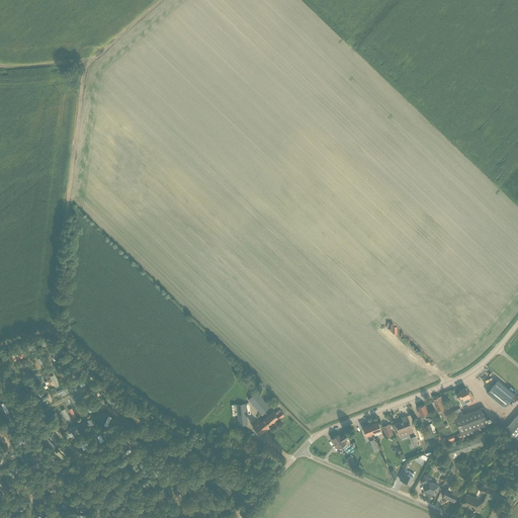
[(7,353),(2,355),(5,364),(10,362),(7,353)]
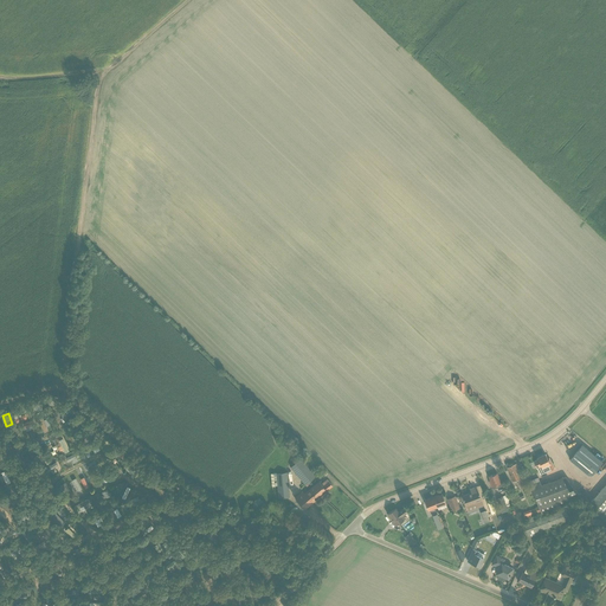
[(63,421),(66,426),(73,420),(69,416),(63,421)]
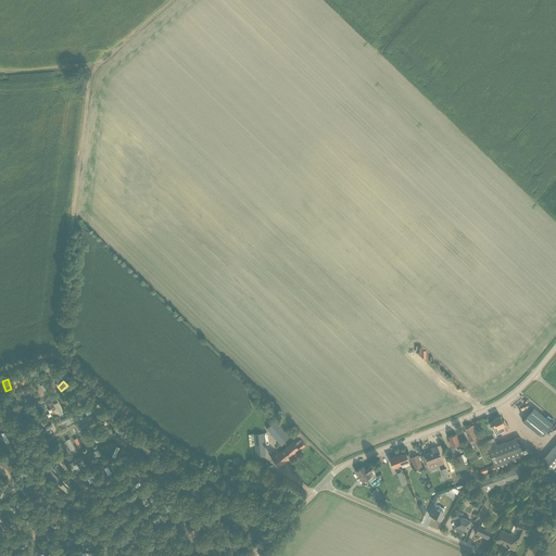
[(54,404),(54,405),(55,406),(58,413),(60,416),(63,414),(58,403),(57,403),(54,404)]
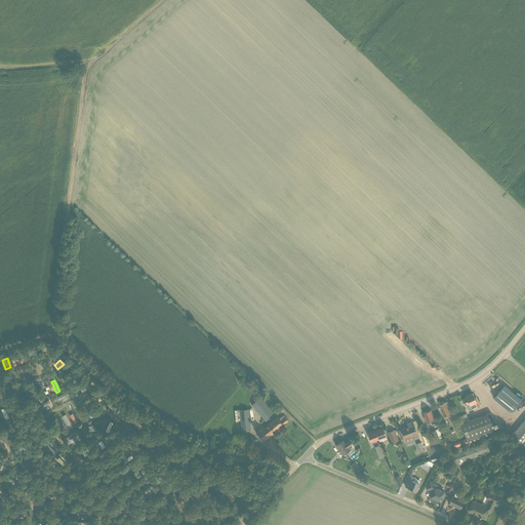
[(86,381),(77,388),(79,391),(80,390),(85,387),(88,385),(86,381)]
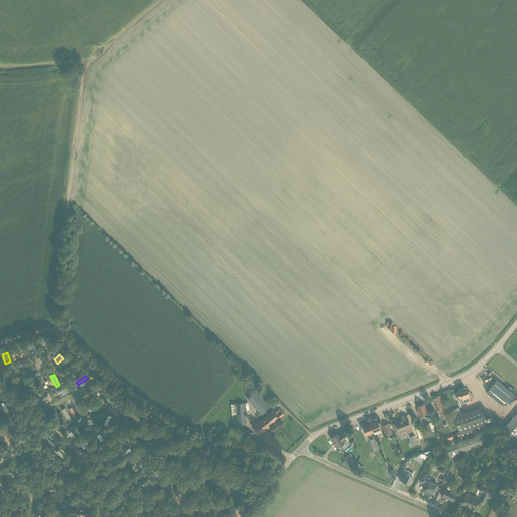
[(502,405),(505,405),(514,394),(496,380),(486,392),(502,405)]
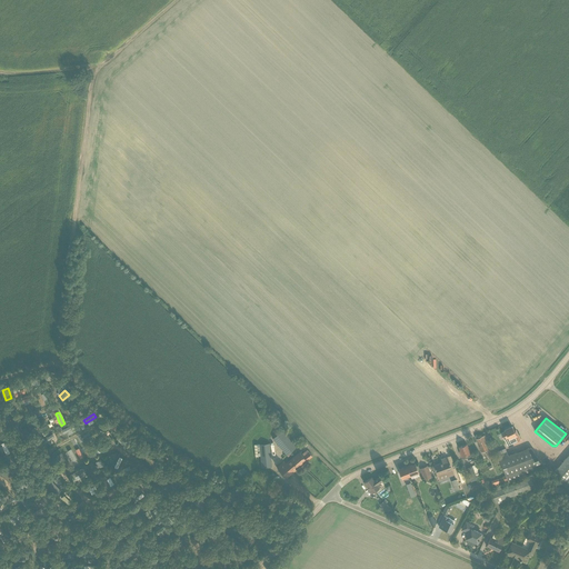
[(105,420),(102,423),(105,426),(108,428),(109,429),(112,427),(111,426),(110,426),(109,423),(105,420)]
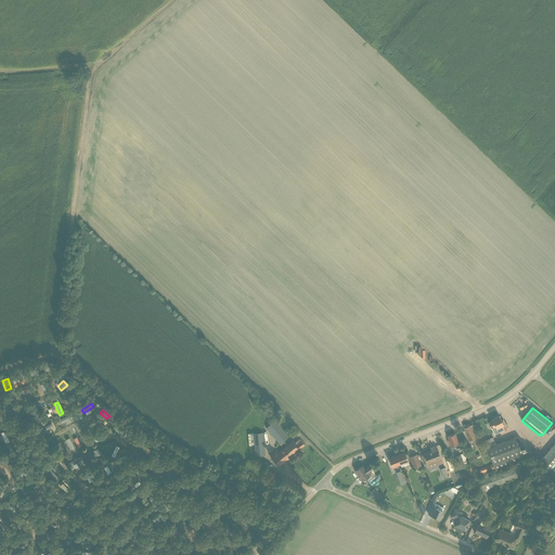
[(33,422),(33,423),(35,425),(42,420),(38,414),(35,416),(37,418),(33,422)]
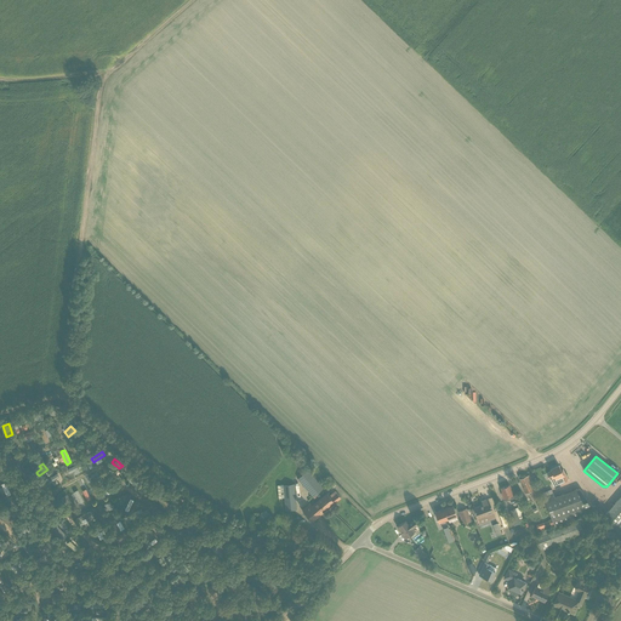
[(80,463),(68,469),(69,473),(74,471),(78,469),(81,467),(80,463)]
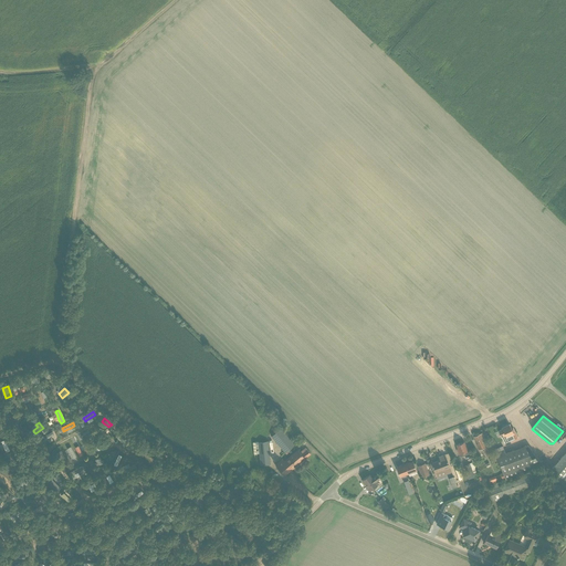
[(511,428),(510,423),(502,428),(503,429),(499,431),(502,438),(504,443),(509,441),(509,442),(517,438),(513,427),(511,428)]
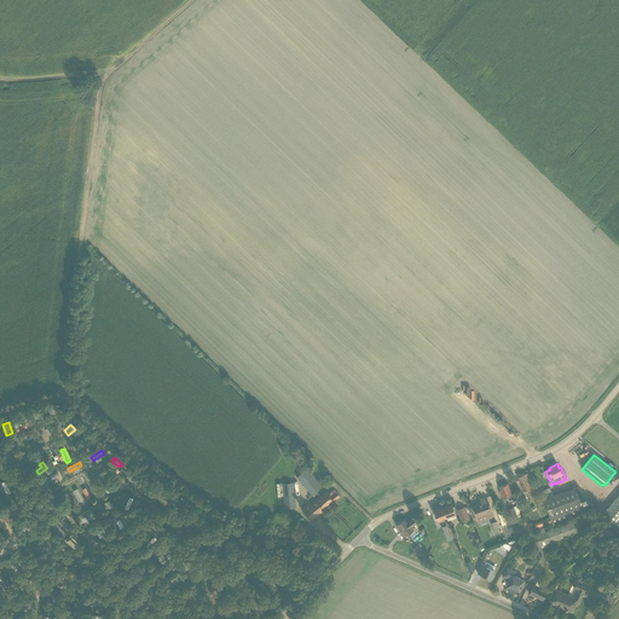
[(302,469),(298,474),(299,475),(296,478),(312,496),(323,487),(319,484),(311,473),(307,469),(307,468),(304,470),(302,469)]
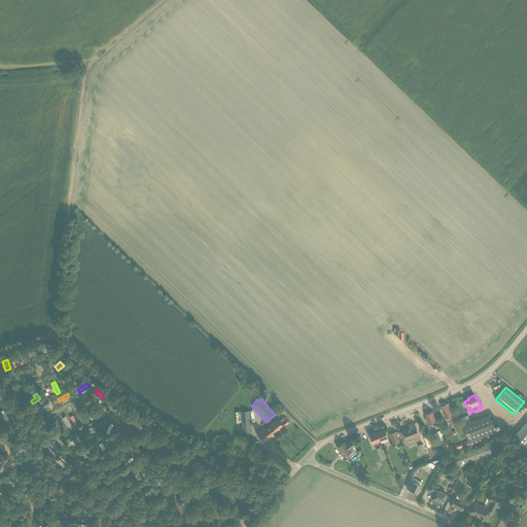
[(111,400),(109,403),(111,406),(114,409),(117,411),(119,408),(111,400)]
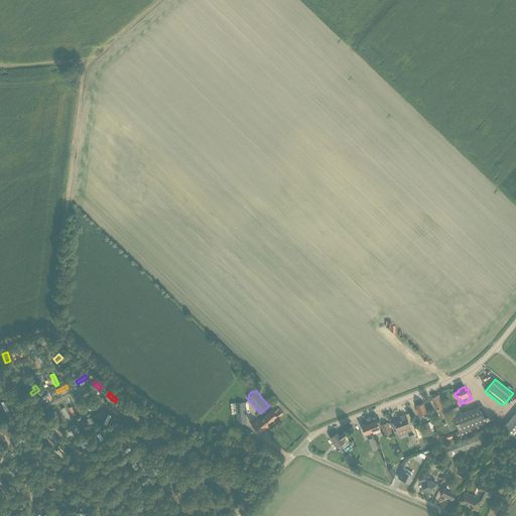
[(47,394),(38,400),(39,402),(49,396),(47,394)]
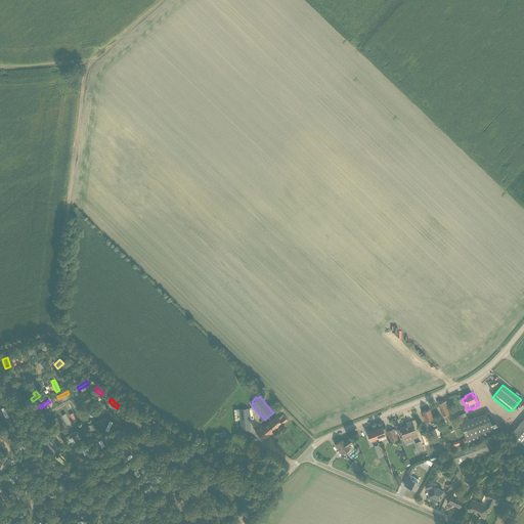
[(446,401),(439,404),(442,411),(441,411),(443,417),(447,416),(449,419),(448,419),(450,423),(455,421),(446,401)]
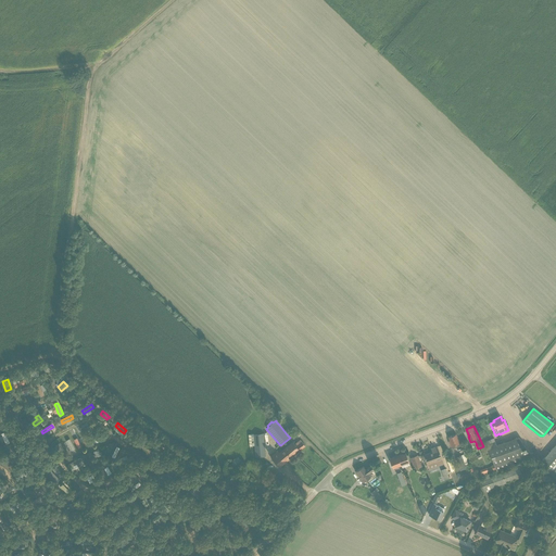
[(5,432),(1,434),(2,436),(5,442),(7,444),(10,442),(5,432)]
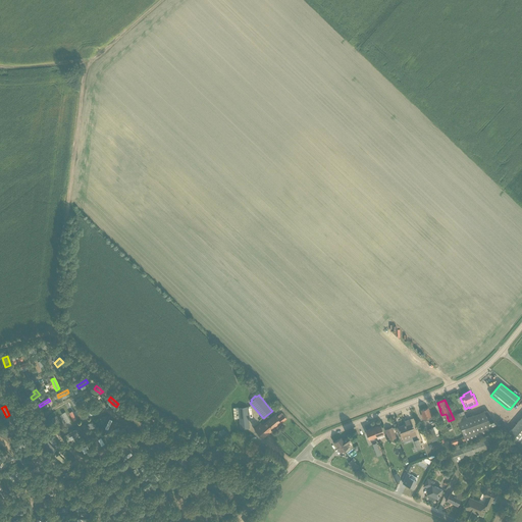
[(123,406),(118,412),(121,415),(125,410),(126,408),(123,406)]
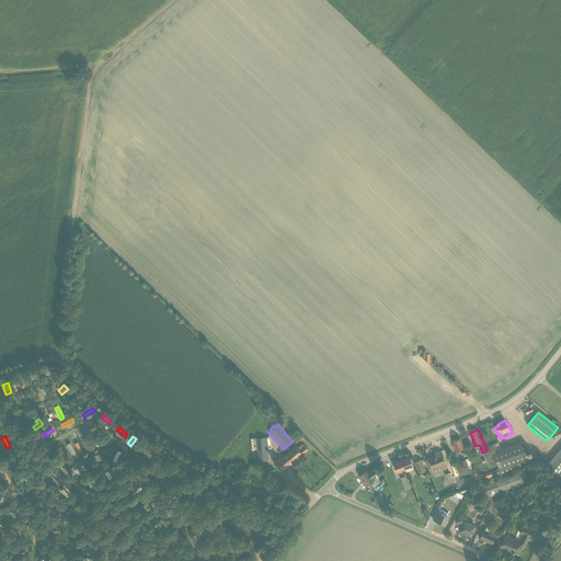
[(265,437),(256,438),(258,460),(263,460),(267,460),(266,444),(265,437)]
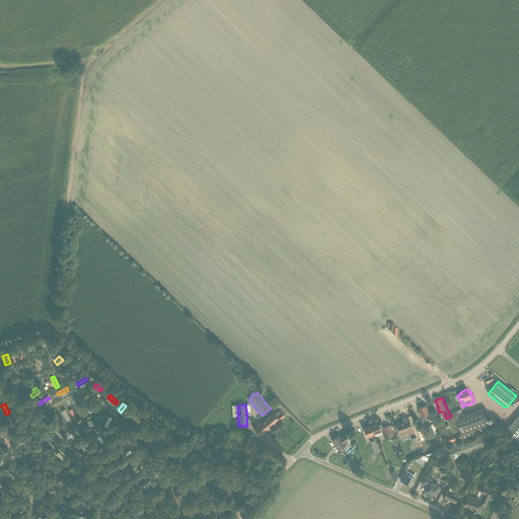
[(89,410),(87,411),(88,415),(99,410),(98,405),(92,409),(89,410)]
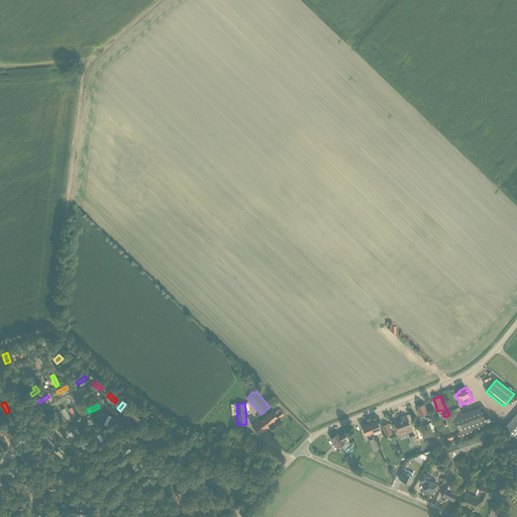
[(424,404),(417,407),(418,410),(417,411),(420,418),(427,415),(424,404)]
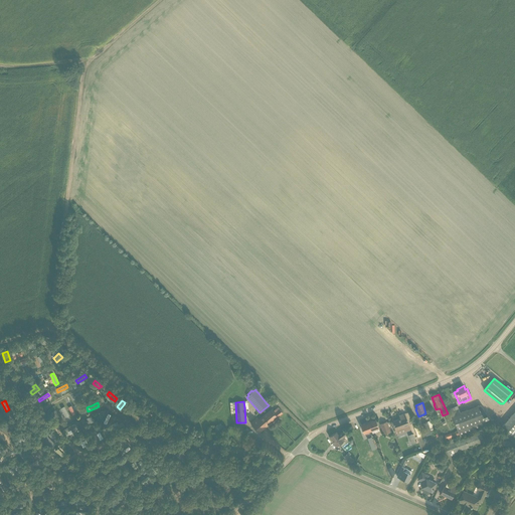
[(494,423),(480,405),(460,412),(458,405),(450,408),(458,431),(460,437),(494,423)]
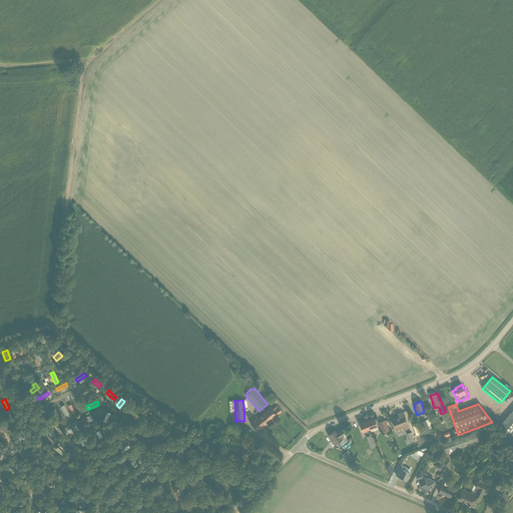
[(270,407),(266,411),(272,419),(282,411),(279,408),(277,406),(272,410),(270,407)]
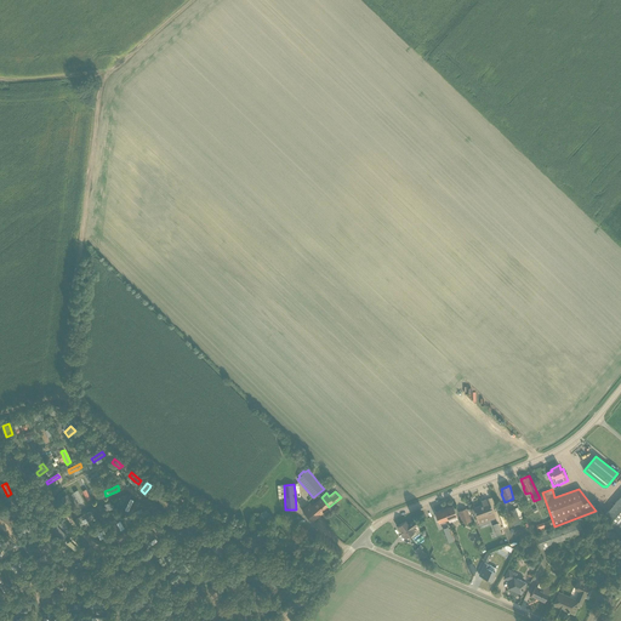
[(67,495),(62,497),(63,499),(67,505),(70,511),(74,508),(67,495)]
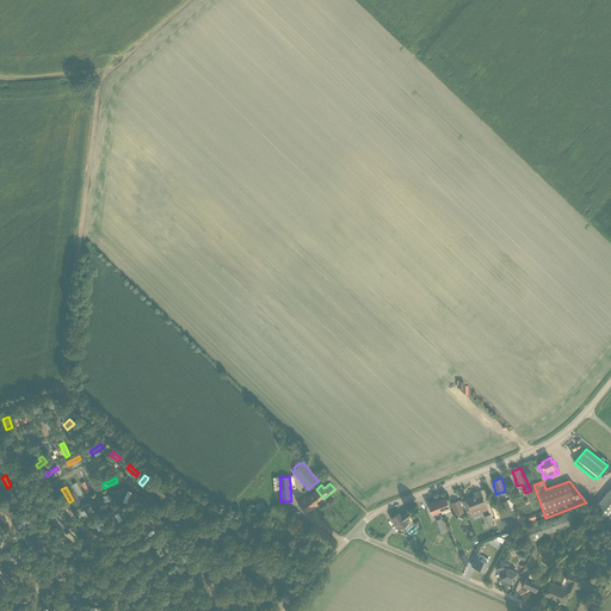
[(610,488),(594,508),(604,520),(609,525),(610,526),(610,488)]
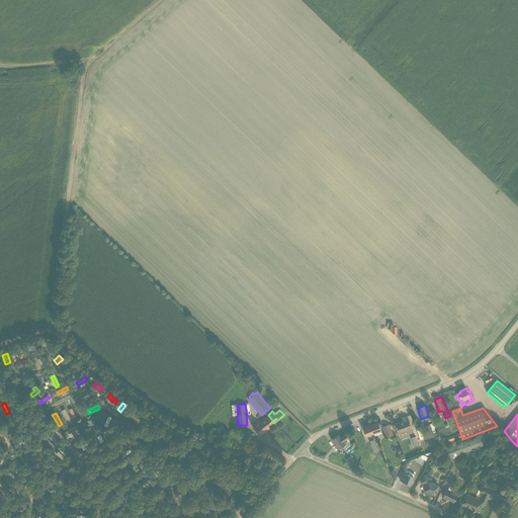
[(259,420),(256,422),(253,425),(261,435),(274,423),(268,415),(260,422),(259,420)]
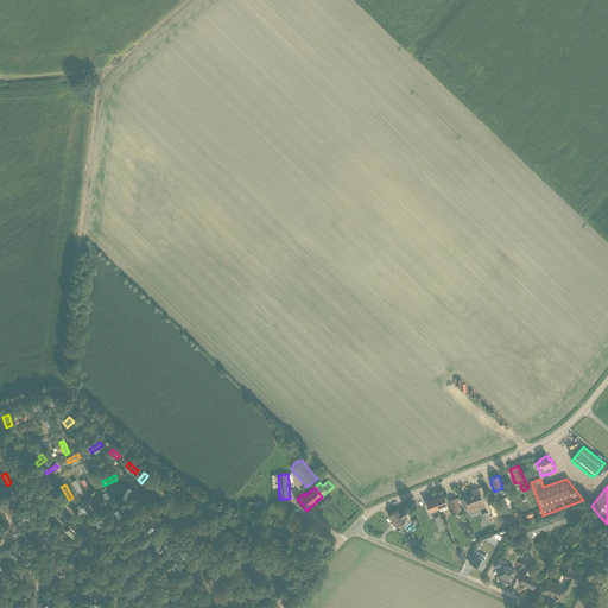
[(469,495),(464,498),(470,517),(480,513),(479,510),(486,507),(477,488),(472,491),(473,495),(469,496),(469,495)]
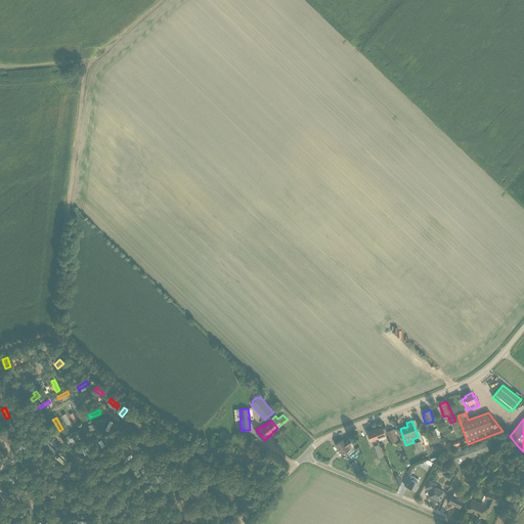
[(9,427),(3,431),(6,435),(12,431),(9,427)]
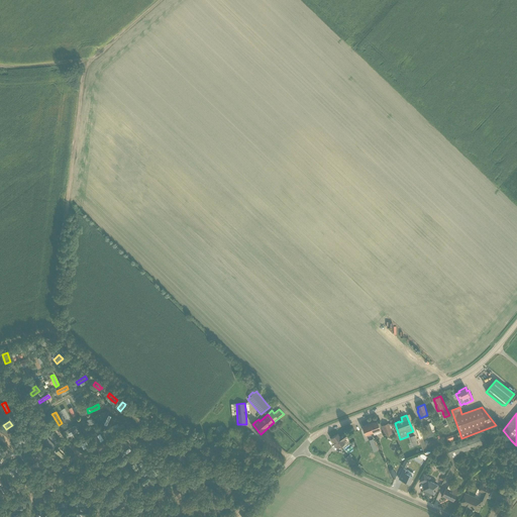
[(373,433),(374,435),(381,433),(377,421),(370,424),(373,433)]
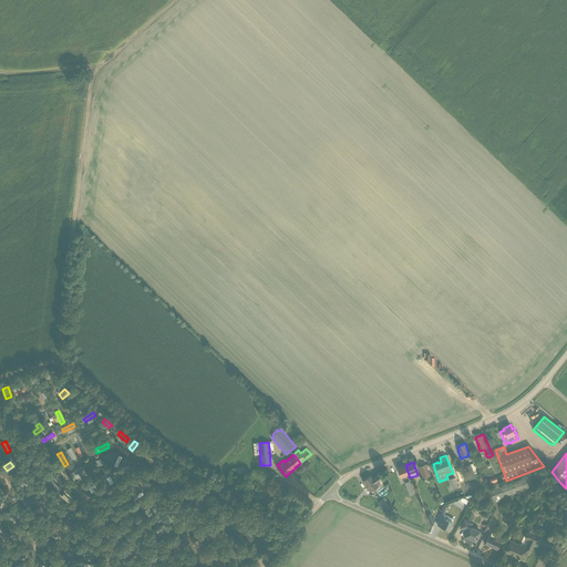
[(473,463),(464,466),(468,477),(467,477),(468,481),(475,478),(474,475),(473,471),(476,470),(475,467),(473,463)]
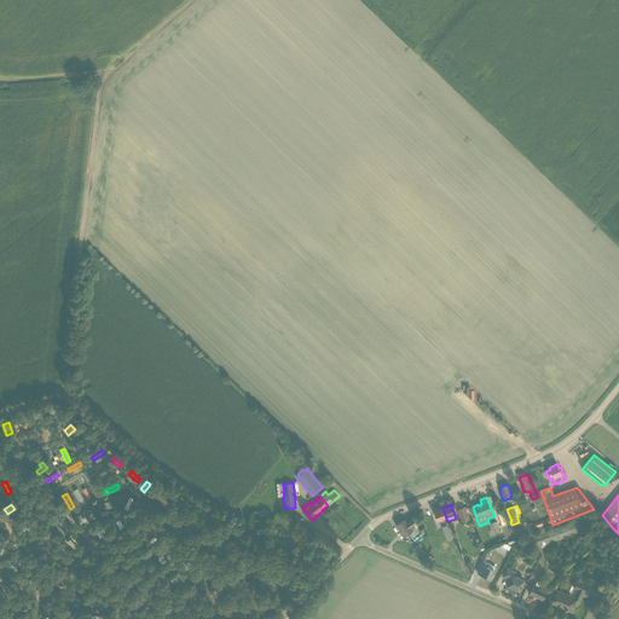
[(466,507),(457,510),(462,522),(470,520),(466,507)]
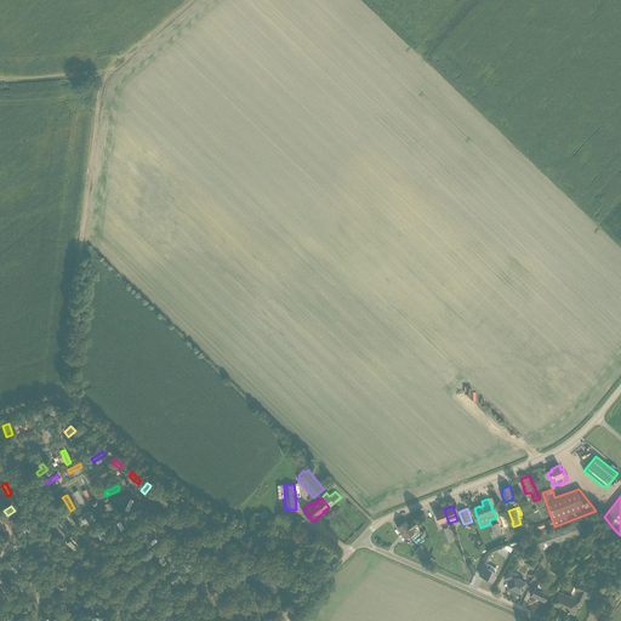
[(448,520),(444,510),(436,513),(439,523),(448,520)]
